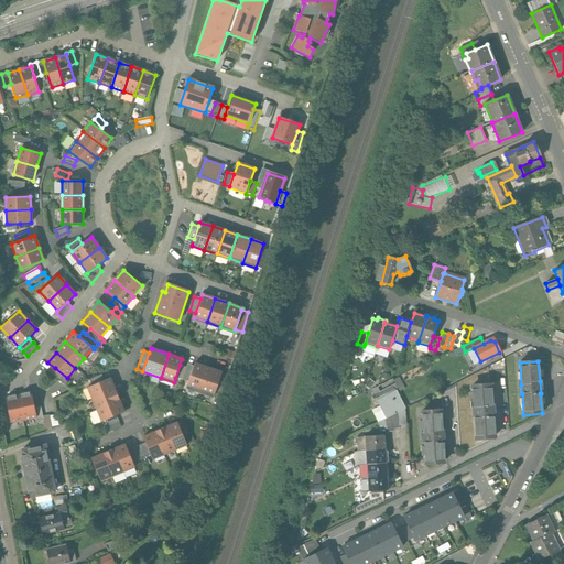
[(208,368),(194,364),(186,387),(201,391),(208,368)]
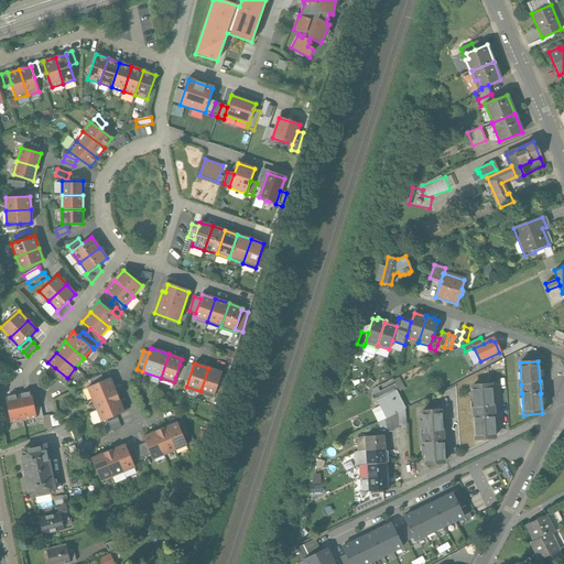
[(186,367),(180,365),(175,378),(182,379),(186,367)]
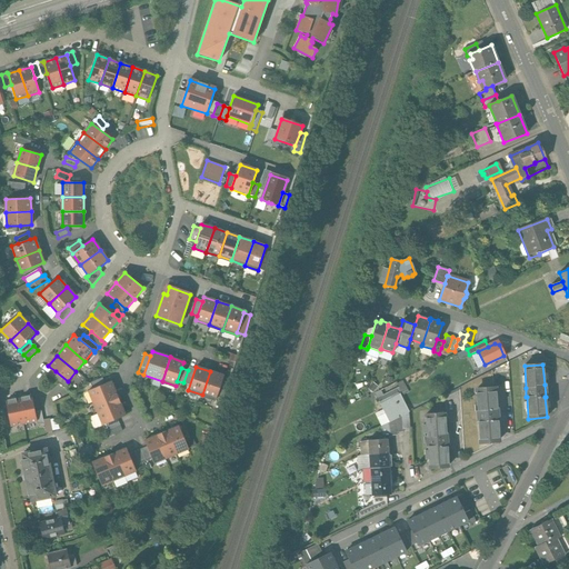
[(68,381),(56,371),(51,377),(65,388),(69,383),(68,381)]
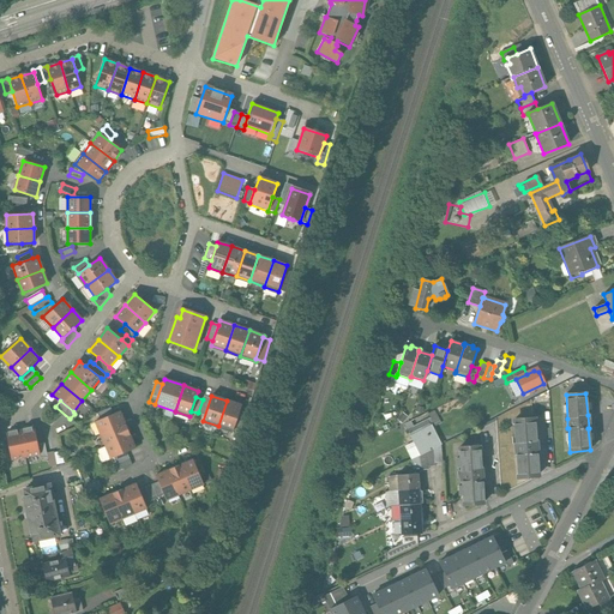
[(227,401),(218,426),(233,431),(241,405),(227,401)]
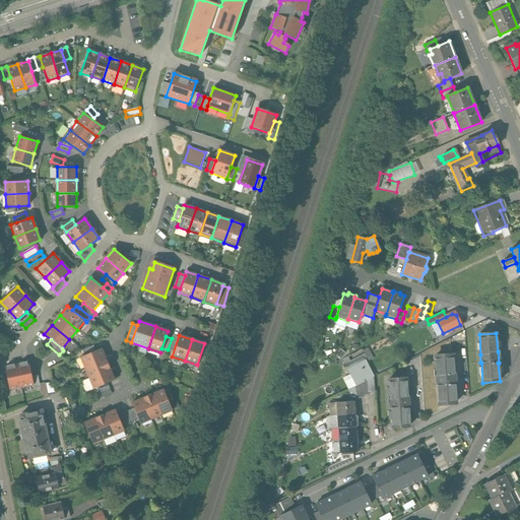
[(93,345),(82,350),(84,355),(95,350),(93,345)]
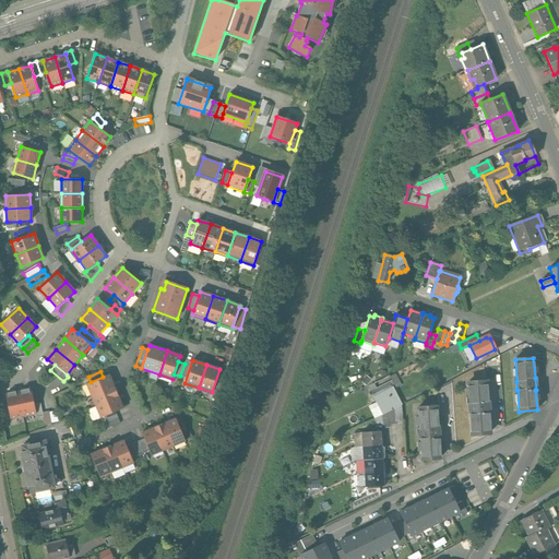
[(401,385),(394,373),(389,376),(395,388),(401,385)]
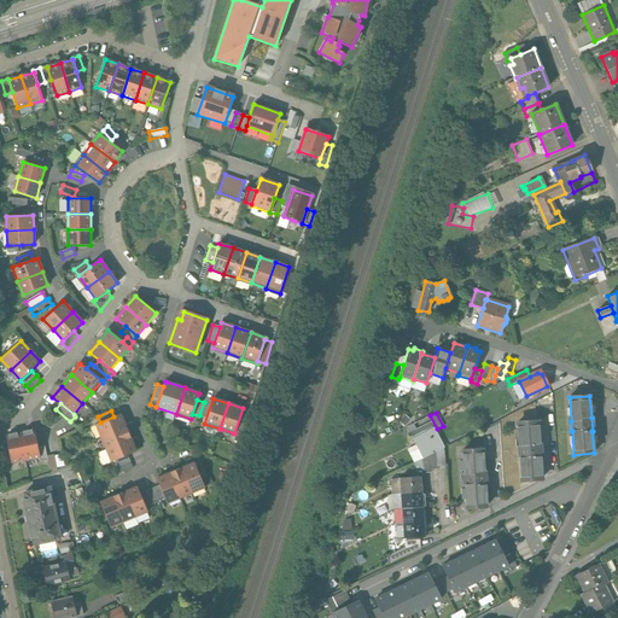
[(100,423),(95,425),(100,437),(126,426),(121,414),(114,417),(100,423)]
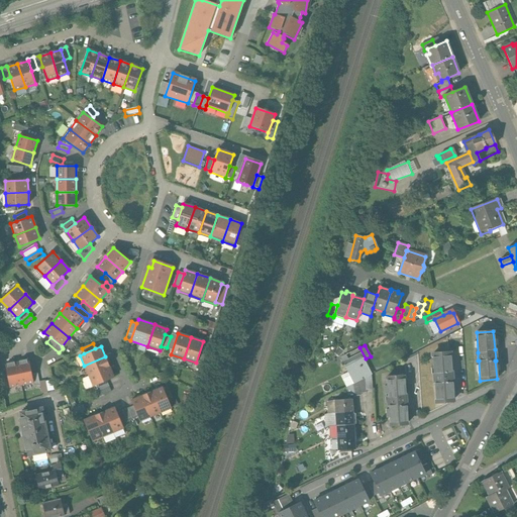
[(449,352),(432,353),(434,374),(433,374),(434,383),(434,382),(436,402),(452,401),(451,383),(452,383),(451,371),(450,371),(449,352)]
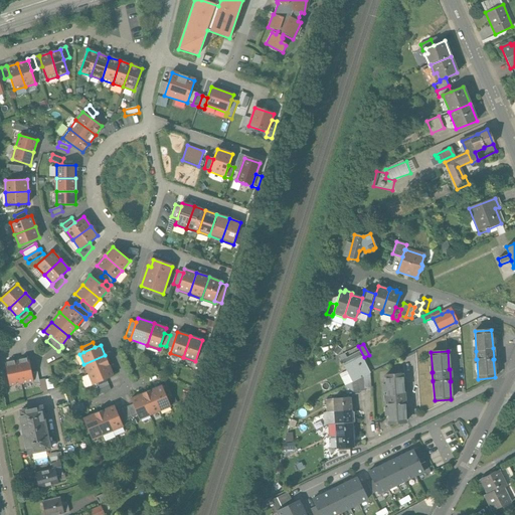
[(105,355),(83,364),(89,374),(109,365),(105,355)]
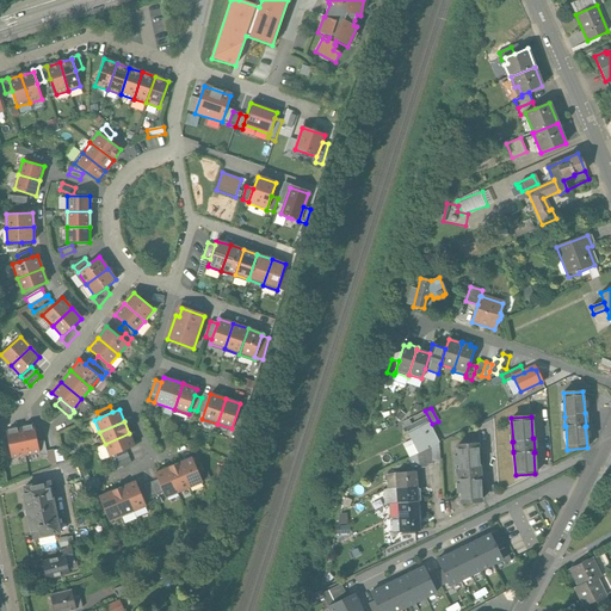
[(37,443),(34,425),(32,426),(31,425),(23,427),(20,429),(25,456),(39,452),(37,443)]
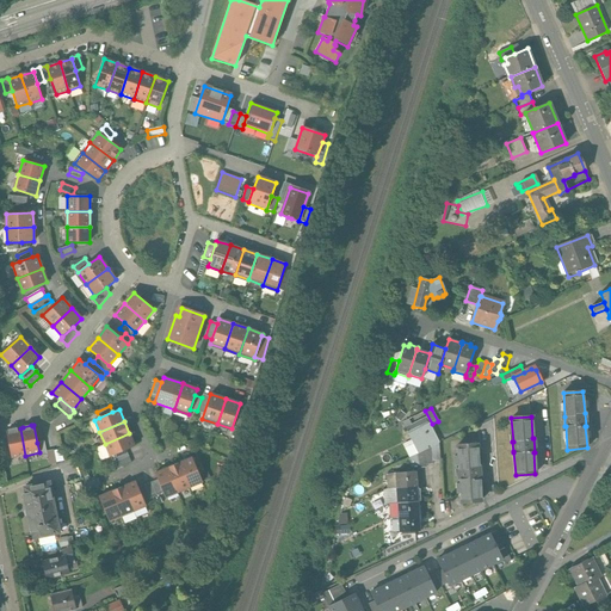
[(430,426),(408,434),(418,454),(425,450),(432,446),(438,443),(430,426)]
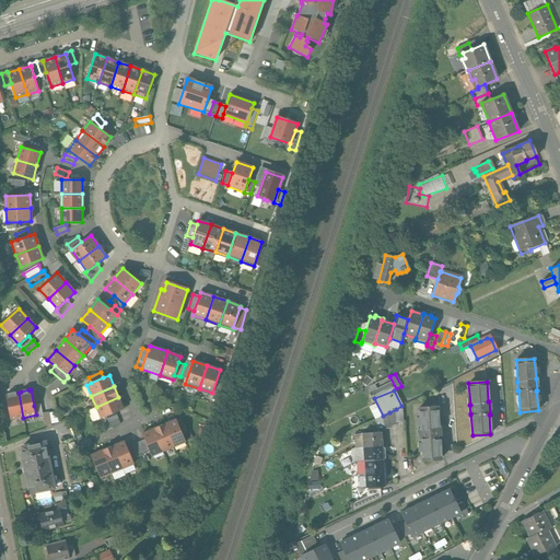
[(19,393),(15,393),(8,394),(8,395),(6,395),(11,420),(23,418),(19,393)]
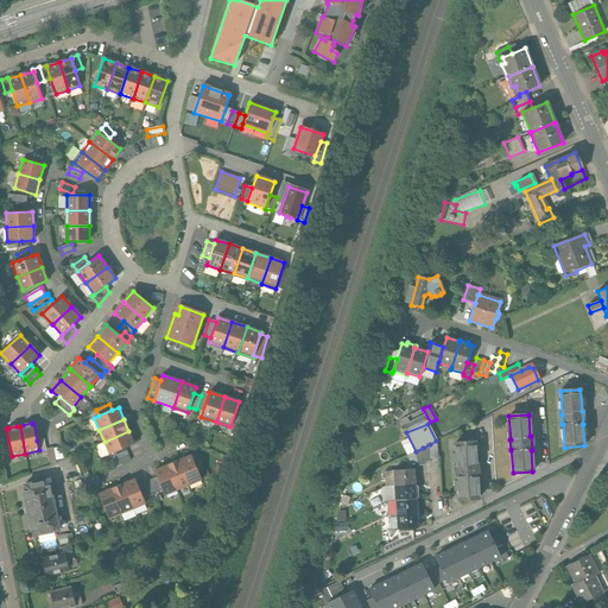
[(128,431),(105,442),(109,455),(113,453),(126,448),(134,444),(128,431)]
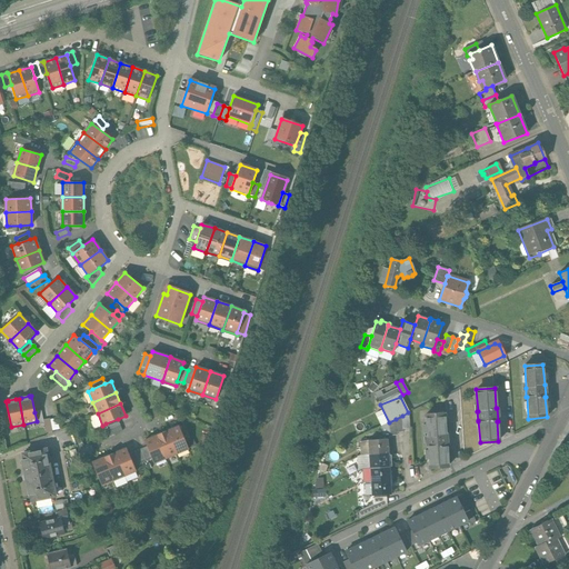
[(45,423),(41,410),(35,412),(37,421),(38,425),(45,423)]
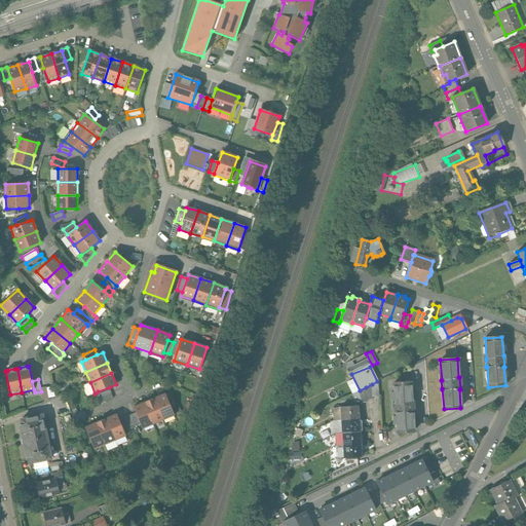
[(410,382),(393,383),(395,404),(395,412),(396,412),(397,433),(414,431),(413,413),(412,401),(410,382)]
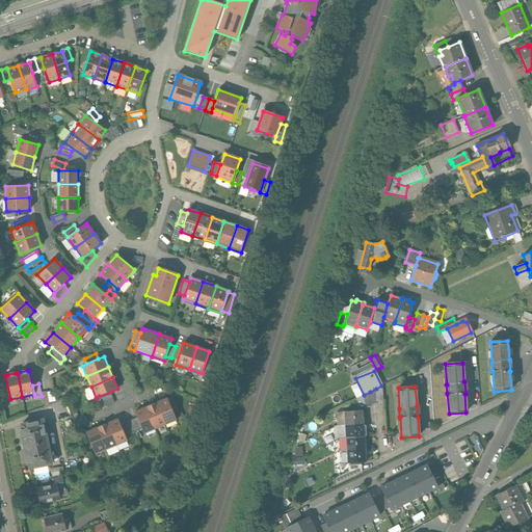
[(110,392),(99,396),(101,402),(112,397),(110,392)]
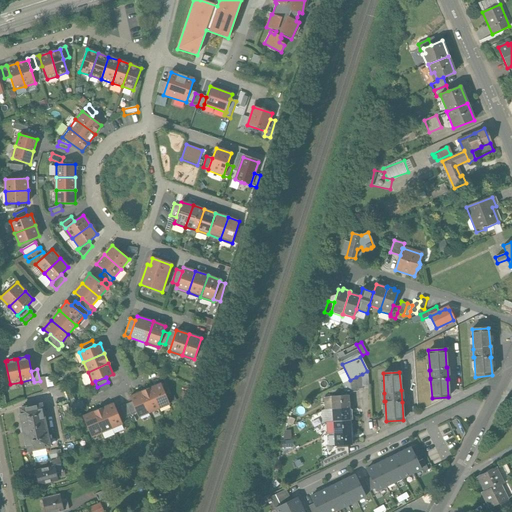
[(108,382),(97,387),(99,392),(110,388),(108,382)]
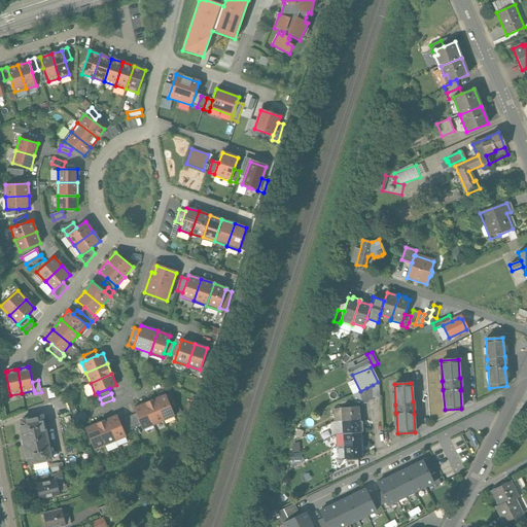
[(165,394),(154,399),(164,421),(174,416),(165,394)]
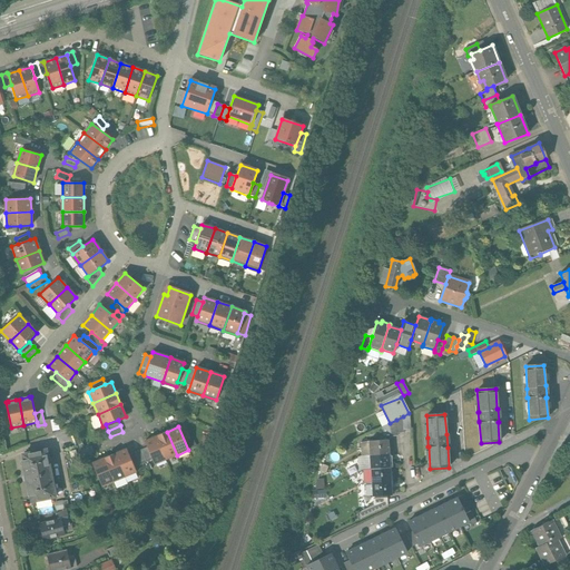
[(68,431),(56,434),(58,441),(70,438),(68,431)]
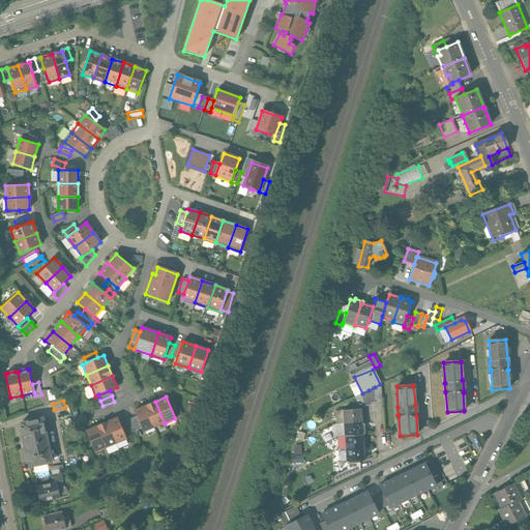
[(155,402),(145,406),(154,428),(165,423),(155,402)]
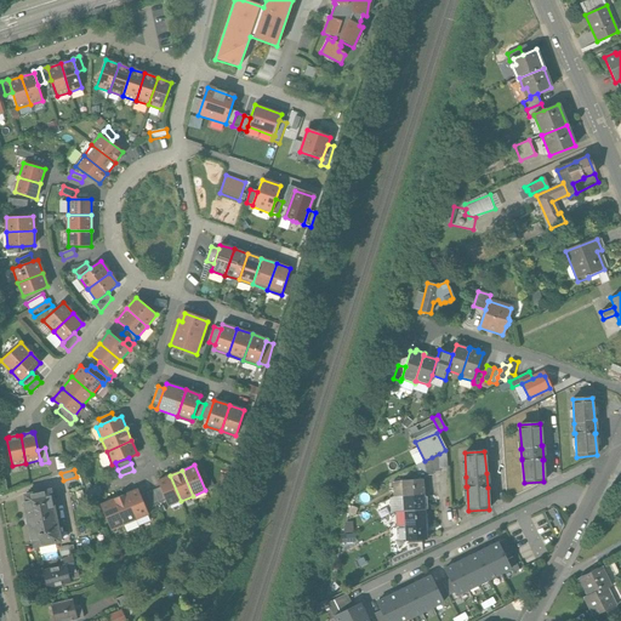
[(170,476),(158,480),(160,488),(166,501),(169,506),(181,501),(170,476)]
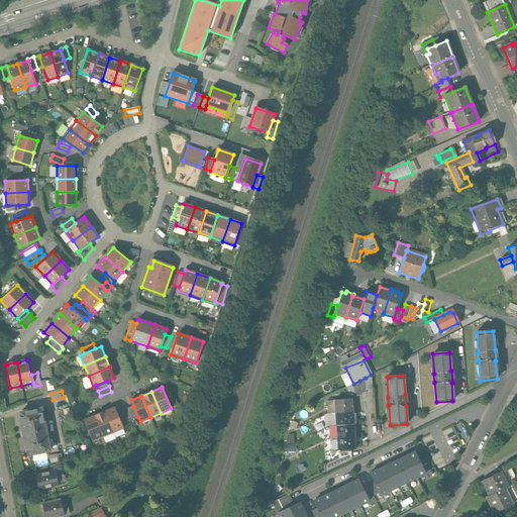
[(351,399),(334,400),(335,413),(352,412),(351,399)]
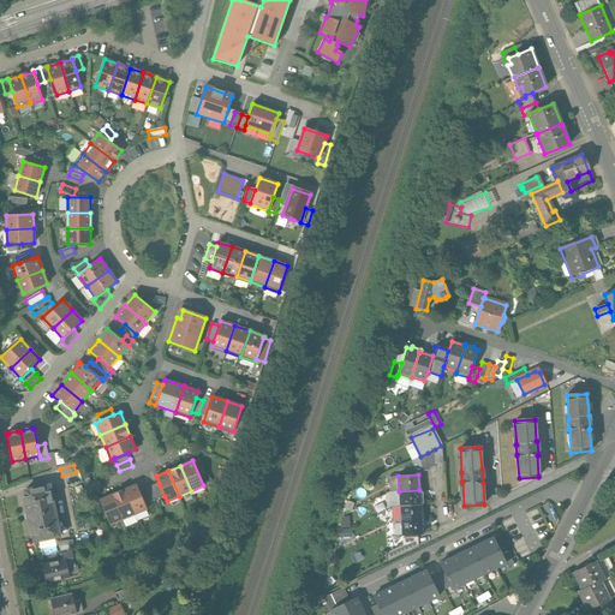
[(99,482),(85,487),(88,494),(102,488),(99,482)]
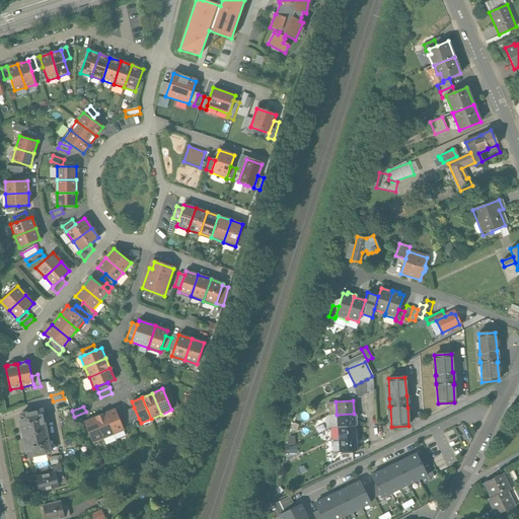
[(134,408),(129,410),(133,421),(139,419),(134,408)]
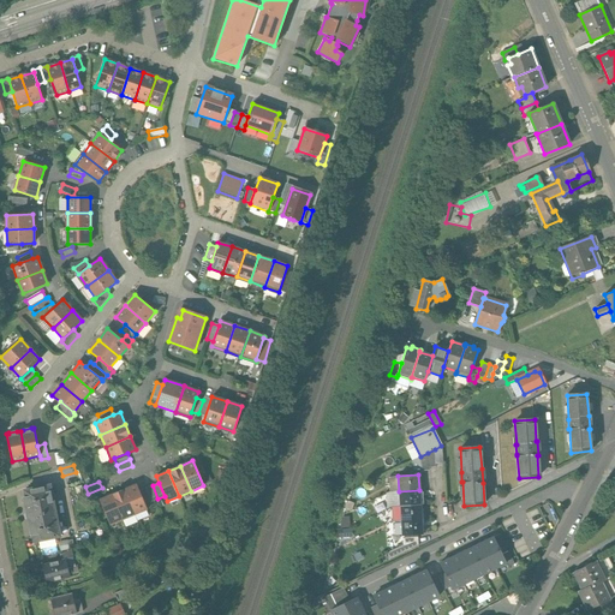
[(136,484),(124,490),(135,515),(147,509),(144,505),(139,491),(136,484)]
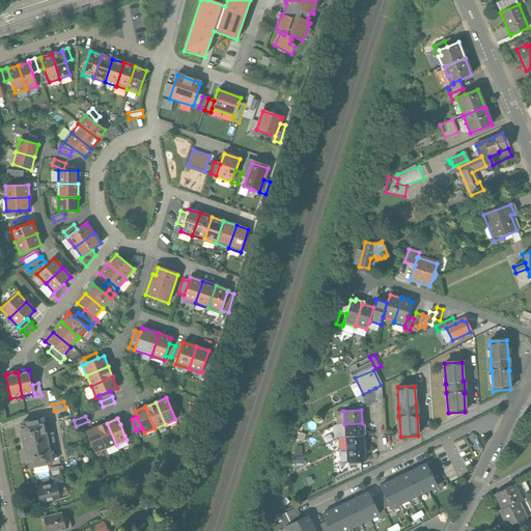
[(132,419),(126,421),(131,432),(136,430),(132,419)]
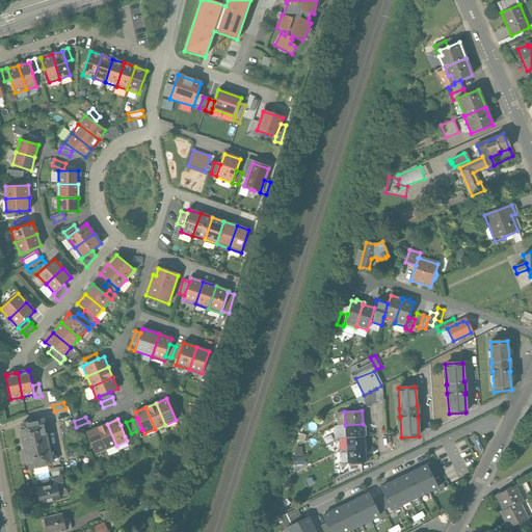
[(43,421),(21,425),(23,431),(22,431),(27,461),(29,461),(30,469),(51,463),(43,421)]
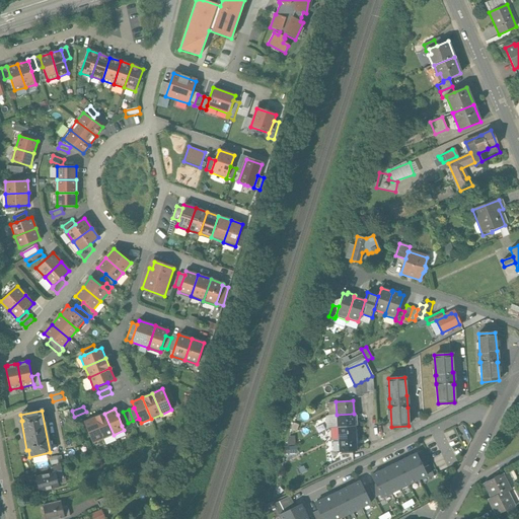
[(123,412),(118,415),(122,426),(128,423),(123,412)]
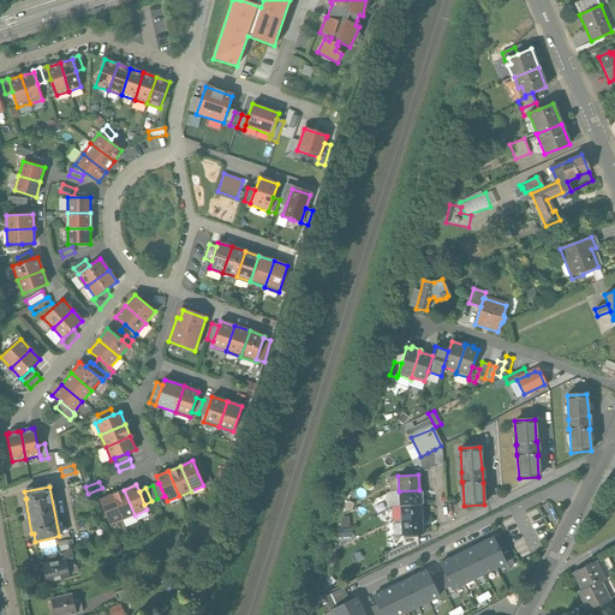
[(124,490),(112,495),(123,520),(135,515),(124,490)]
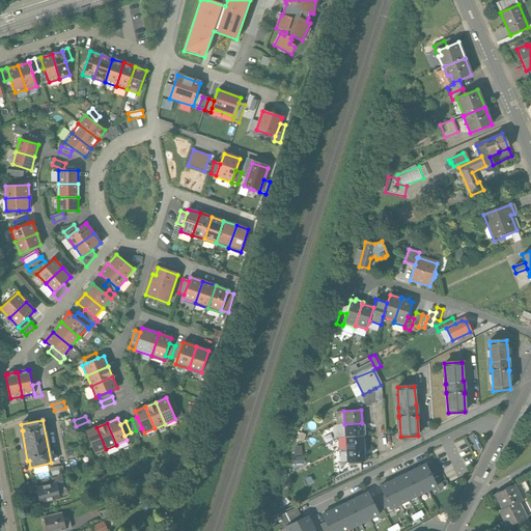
[(362,423),(344,424),(345,437),(363,436),(362,423)]
